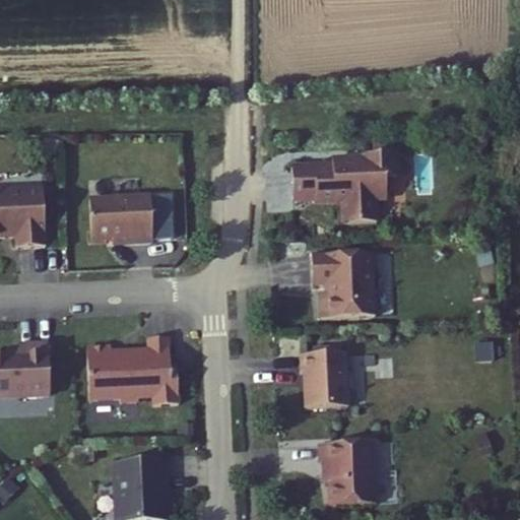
[(389,201),(388,179),(410,179),(409,154),(364,155),(364,159),(364,163),(351,164),(352,167),(334,168),(294,170),(295,200),(317,199),(332,199),(345,199),(346,224),(379,223),(378,202),(389,201)]
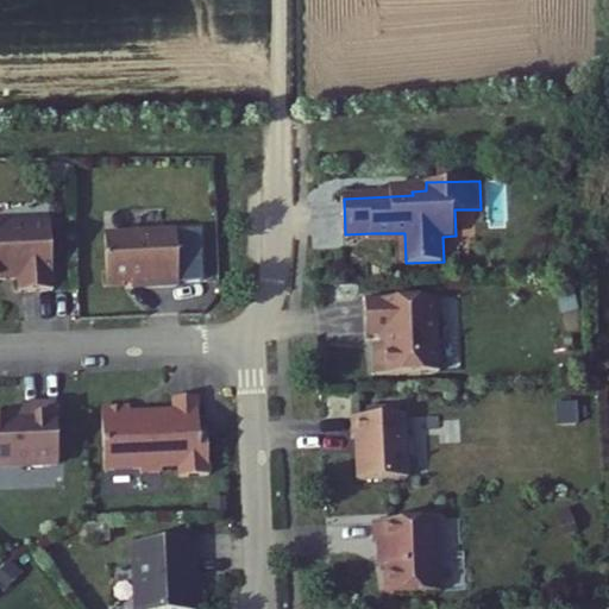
[(175,230),(104,233),(105,281),(130,280),(145,278),(145,284),(177,283),(175,230)]
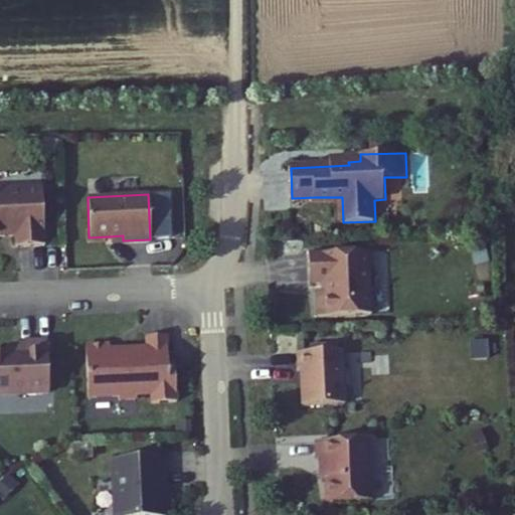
[(40,198),(0,199),(0,234),(14,233),(14,245),(43,244),(40,198)]
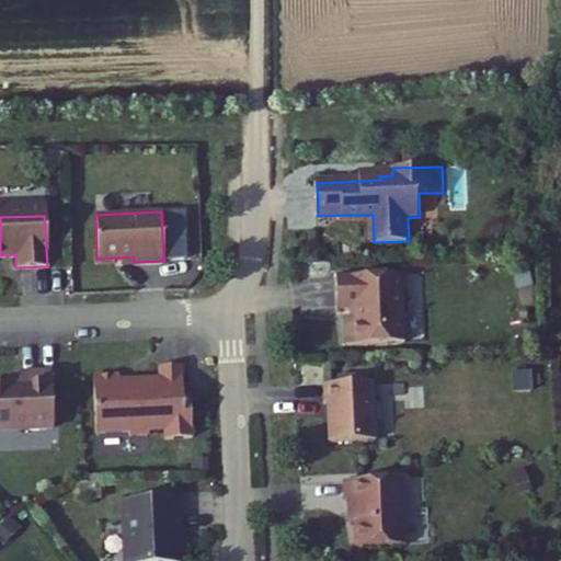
[(346,346),(404,343),(402,275),(335,278),(338,310),(353,308),(353,320),(345,320),(346,346)]
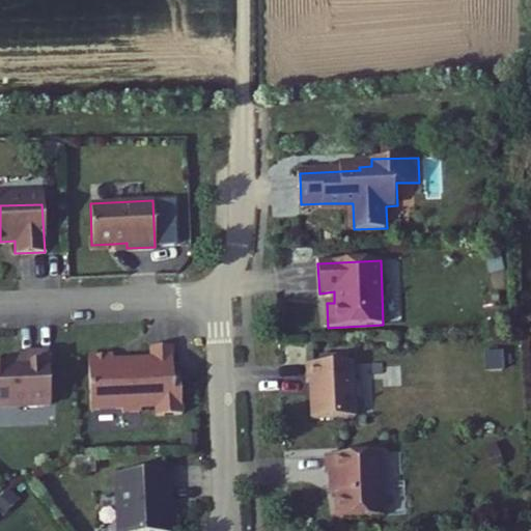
[(118,356),(86,357),(88,411),(120,410),(120,413),(139,413),(139,409),(155,408),(155,415),(173,415),(171,374),(170,346),(148,347),(149,359),(135,360),(135,363),(118,363),(118,356)]
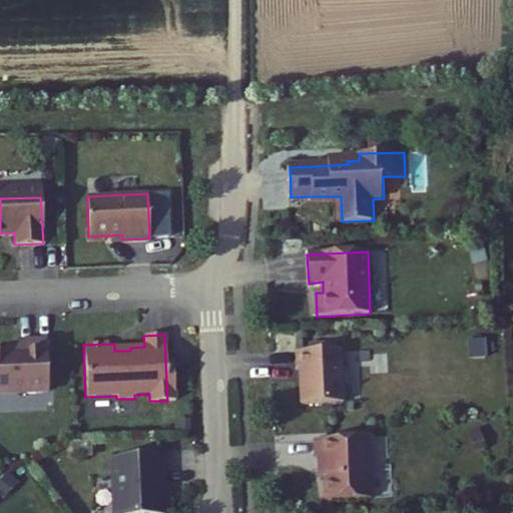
[(0,350),(0,393),(46,391),(44,340),(17,341),(17,350),(0,350)]
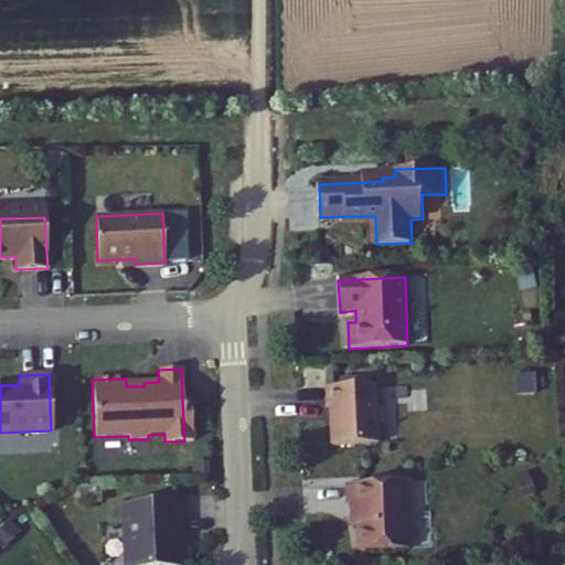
[(333,443),(380,440),(377,382),(328,384),(328,403),(331,403),(333,443)]
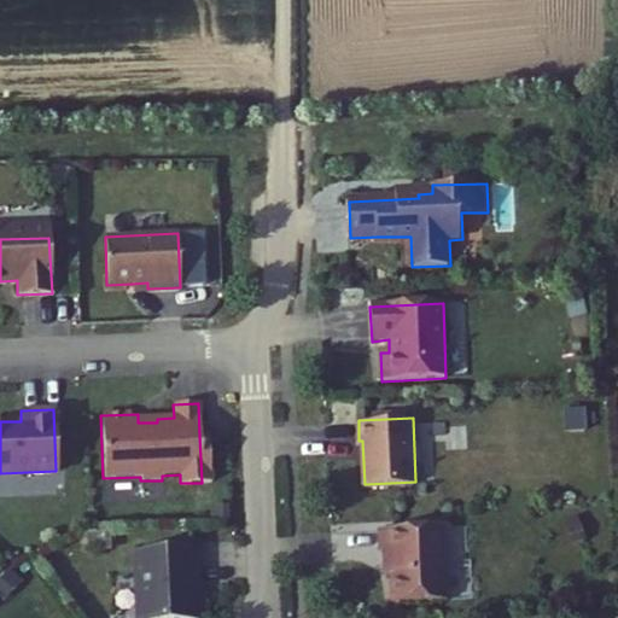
[(417,447),(418,484),(431,484),(430,447),(417,447)]
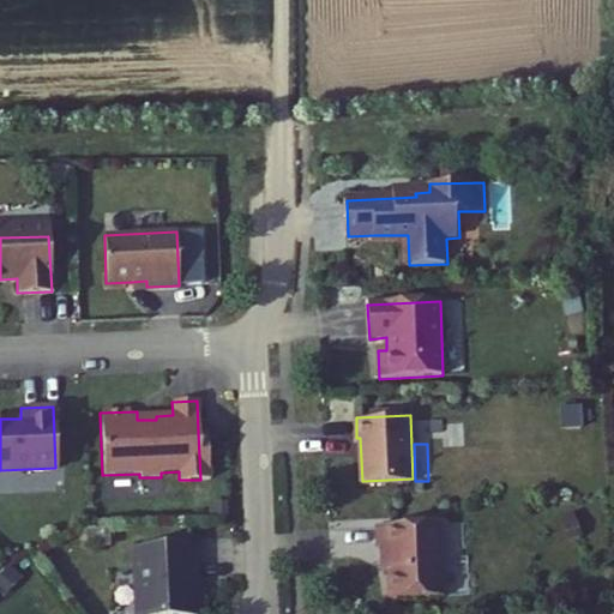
[(389,567),(390,596),(444,593),(440,521),(378,523),(379,543),(380,543),(387,543),(389,567)]
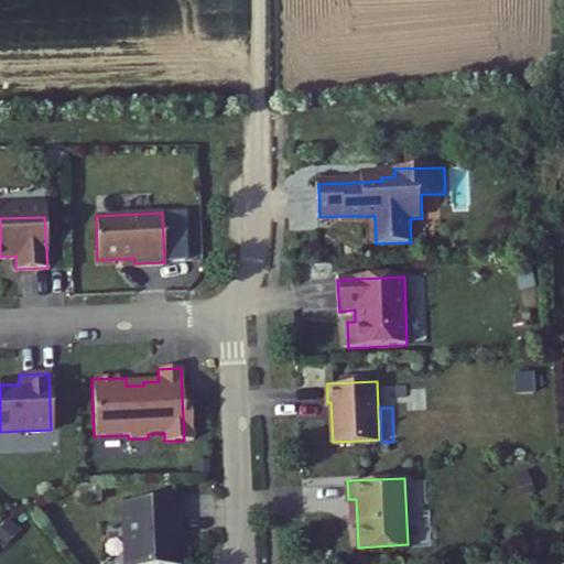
[(179,563),(176,500),(121,503),(123,563),(179,563)]
